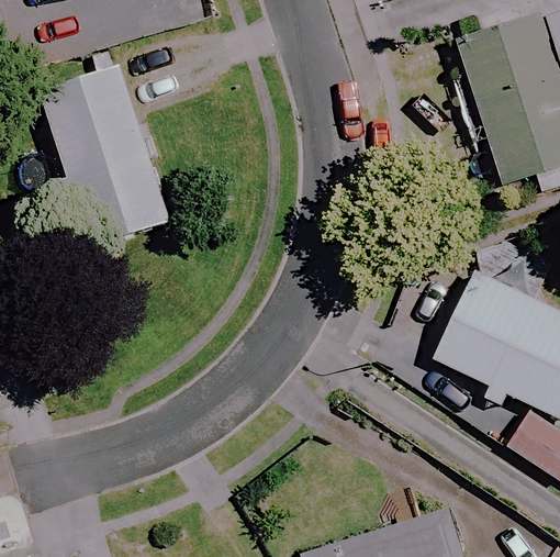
[(559,7),(455,41),(501,186),(559,166),(559,7)]
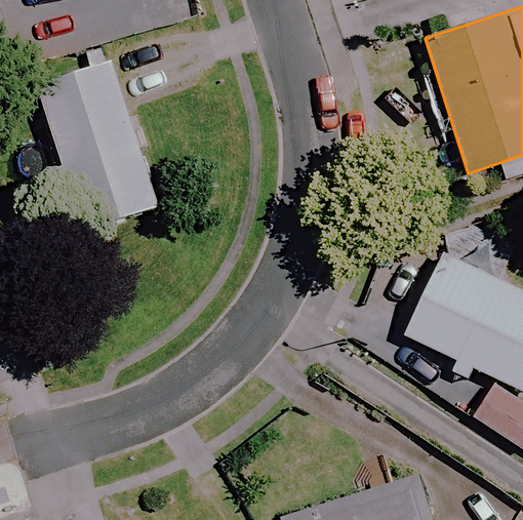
[(0,52),(8,51),(0,16),(0,52)]
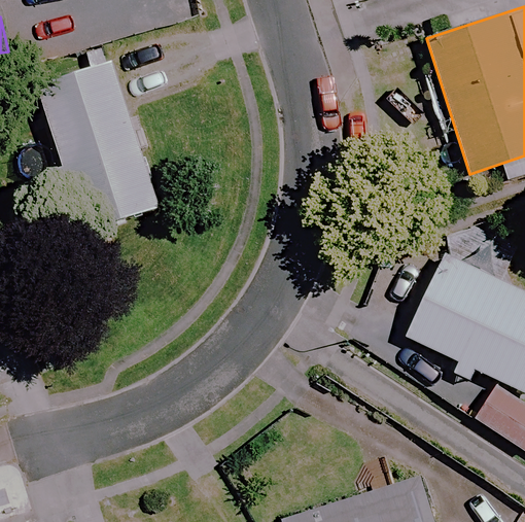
[(137,155),(100,64),(48,84),(106,229),(164,205),(143,153),(137,155)]
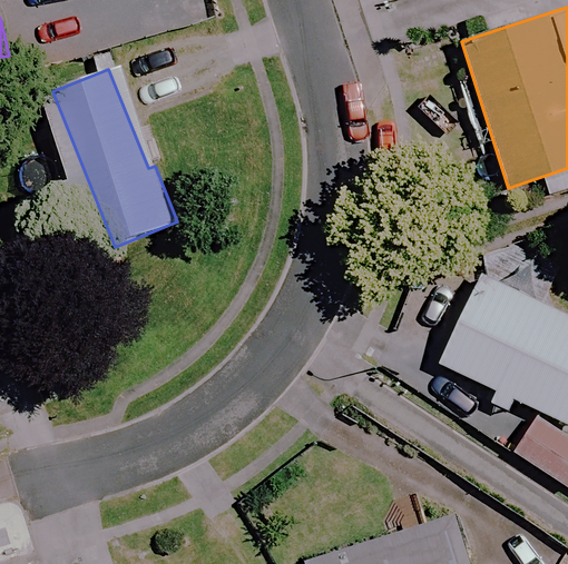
[(567,312),(481,271),(438,363),(567,424),(567,312)]
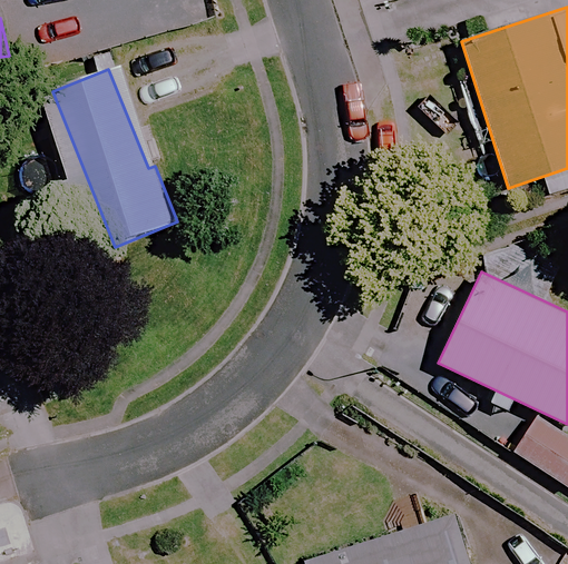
[(567,435),(535,415),(512,452),(567,485),(567,435)]
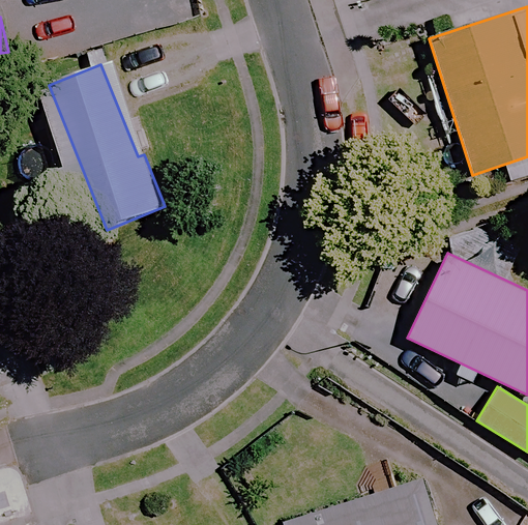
[(427,524),(414,485),(285,524),(427,524)]
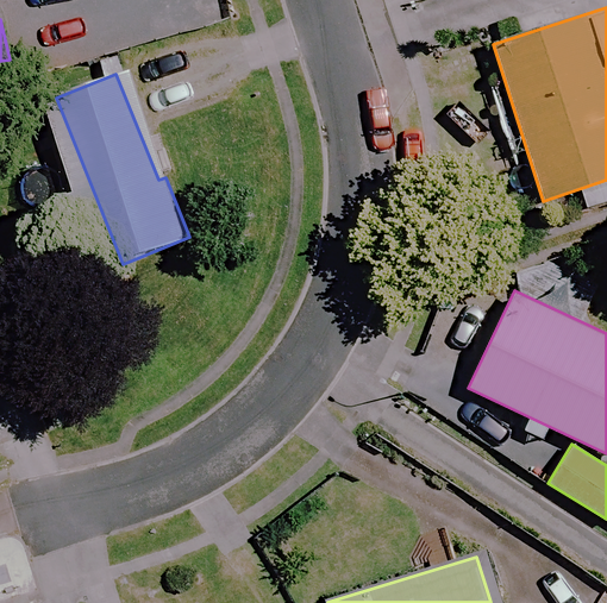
All buildings are outlined.
